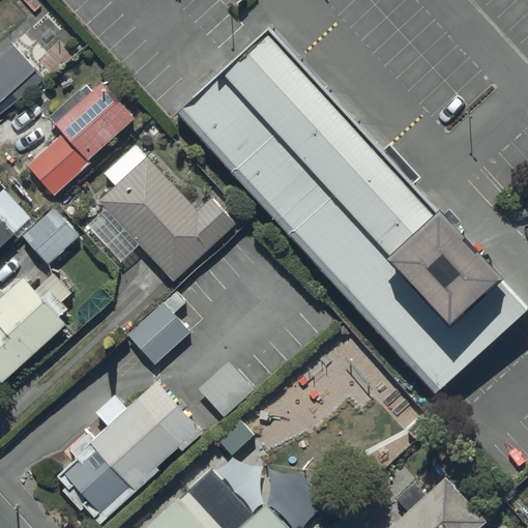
[(527,311),(270,24),(178,106),(435,392),(527,311)]
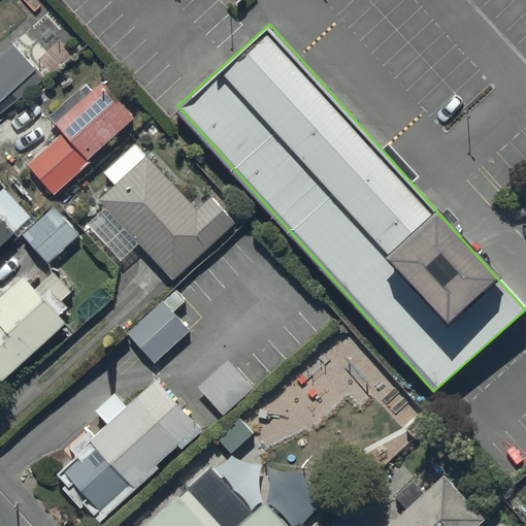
[(83,80),(46,116),(62,131),(28,164),(56,191),(134,116),(100,80),(92,89),(83,80)]
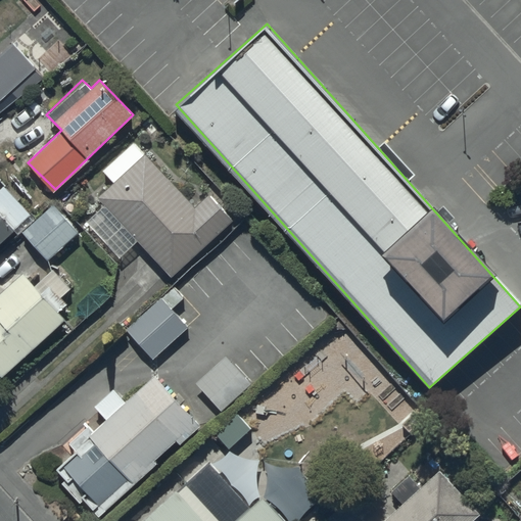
[(191,203),(133,140),(101,170),(113,182),(96,198),(103,206),(85,223),(119,258),(137,241),(171,277),(232,221),(204,191),(191,203)]
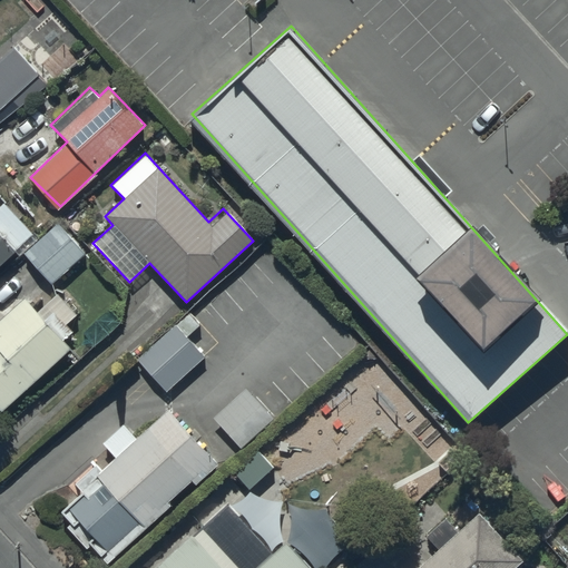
[(0,263),(31,234),(2,204),(0,206),(0,263)]
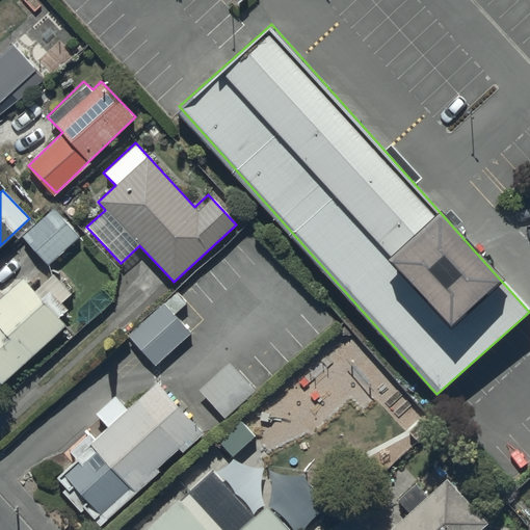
[(51,208),(22,236),(50,266),(80,238),(51,208)]
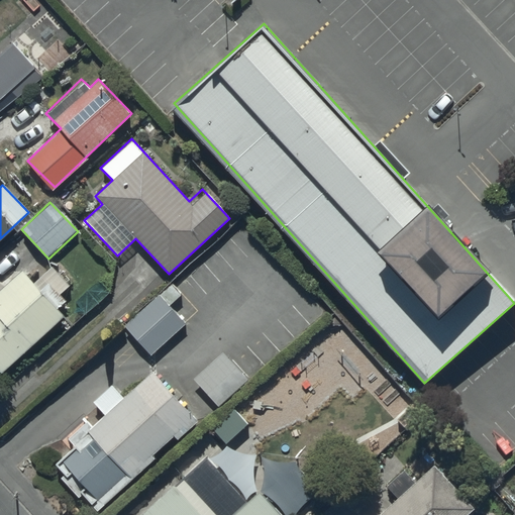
[(20,269),(0,286),(0,372),(2,375),(65,317),(58,310),(66,303),(59,295),(69,285),(53,267),(33,284),(20,269)]
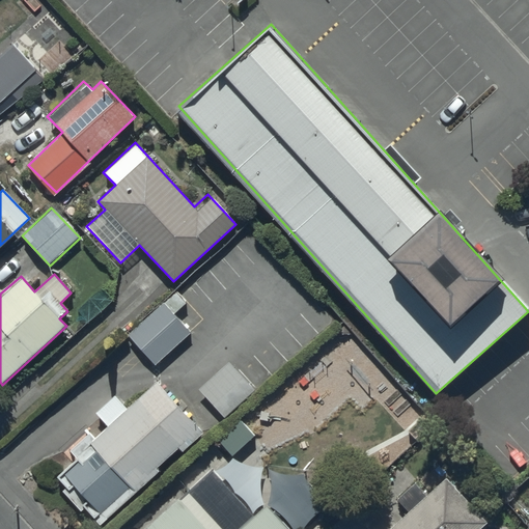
[(187,302),(176,289),(127,333),(155,365),(191,333),(174,313),(187,302)]
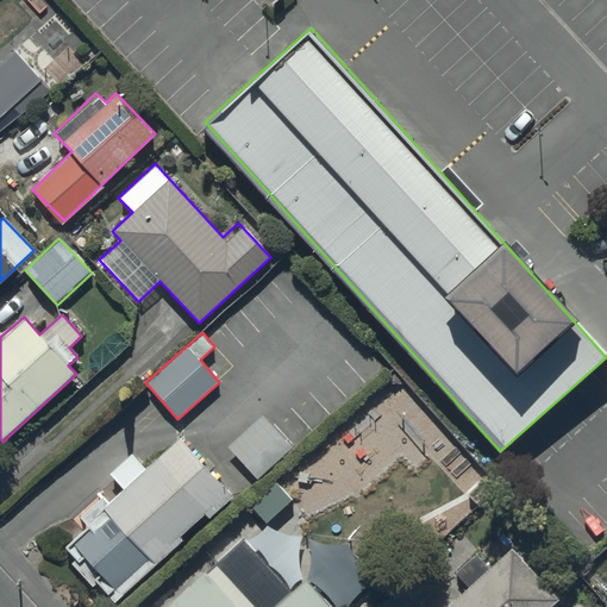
[(291,444),(261,412),(225,445),(256,477),(291,444)]
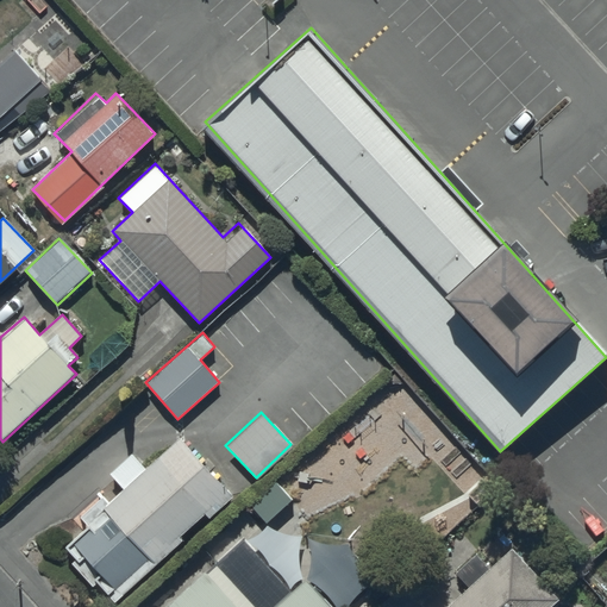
[(235,499),(180,439),(146,467),(135,451),(121,462),(110,471),(124,489),(107,504),(101,496),(80,515),(88,525),(66,544),(77,558),(72,563),(110,606),(182,542),(177,537),(204,514),(208,521),(235,499)]
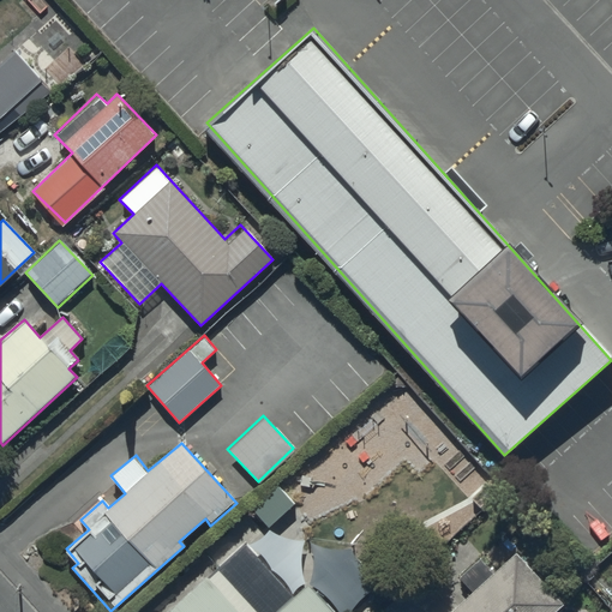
[(280,609),(231,553),(165,611),(330,611),(306,585),(280,609)]
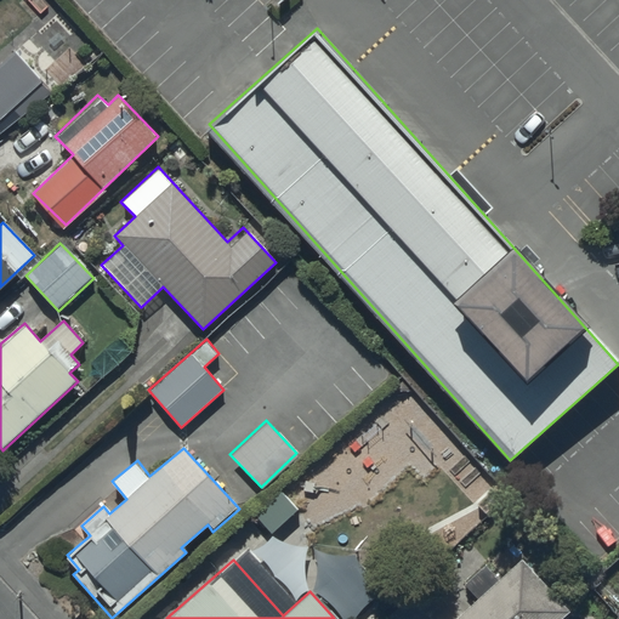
[(563,618),(568,615),(520,560),(500,577),(488,562),(464,583),(478,598),(454,618),(563,618)]
